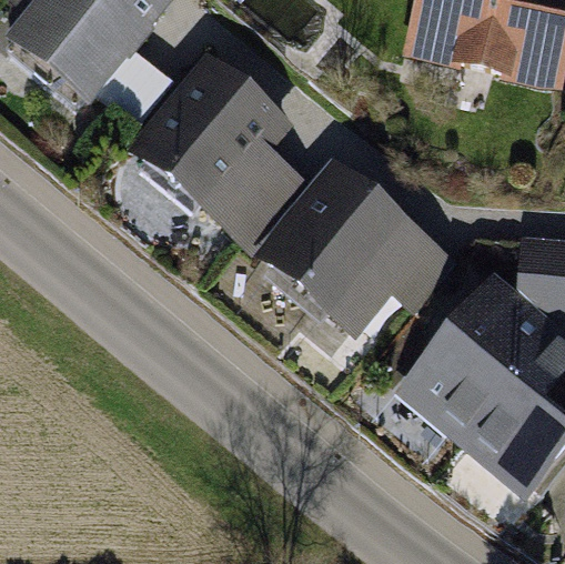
[(32,0),(3,37),(88,106),(173,0),(32,0)]
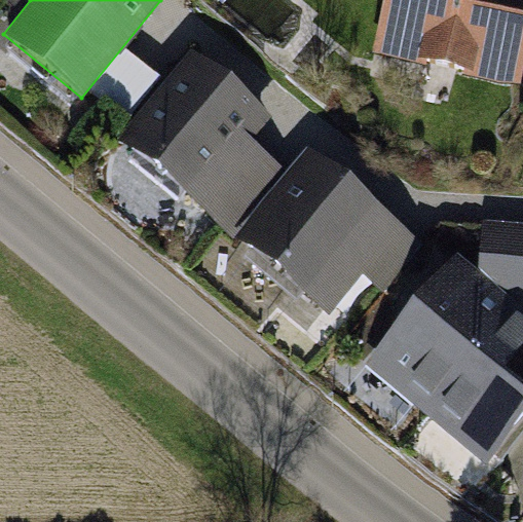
[(522,73),(522,0),(383,0),(372,51),(520,86),(522,73)]
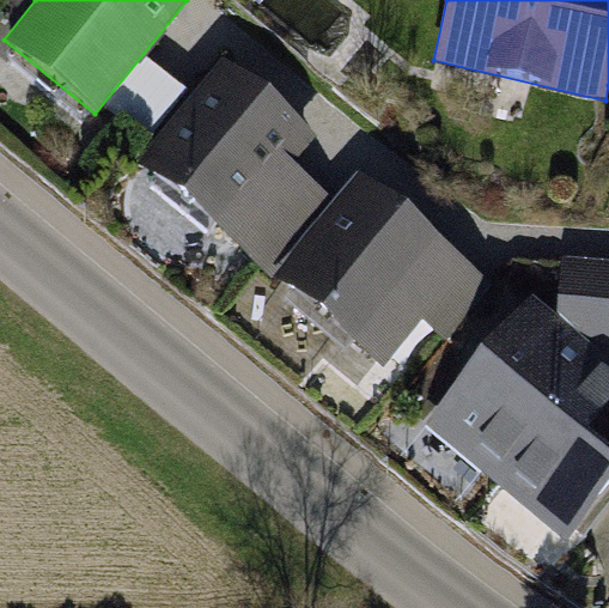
[(315,134),(220,55),(134,158),(268,269),(329,195),(291,164),(315,134)]
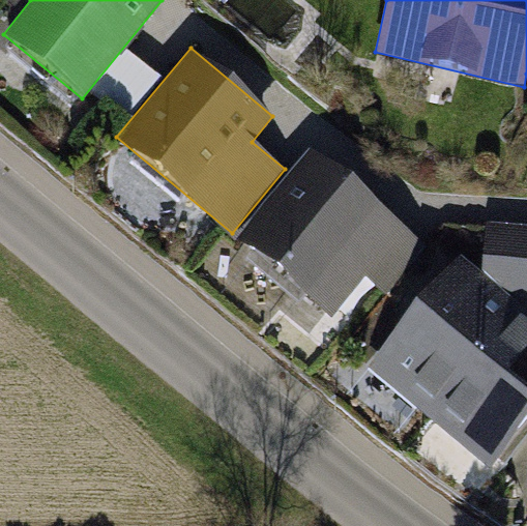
[(306,147),(233,238),(329,316),(363,274),(385,292),(426,243),(306,147)]
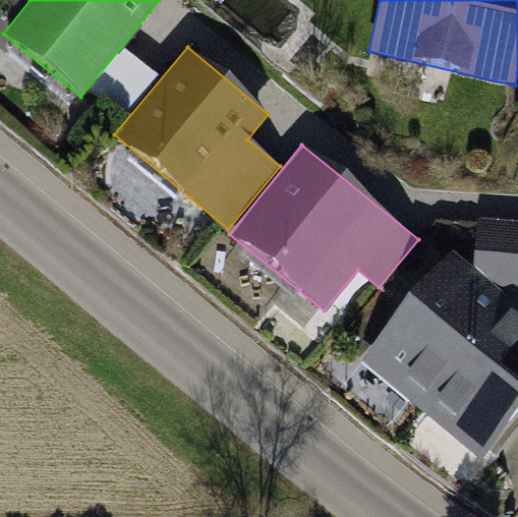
[(517,219),(476,216),(472,268),(507,297),(517,297),(517,219)]
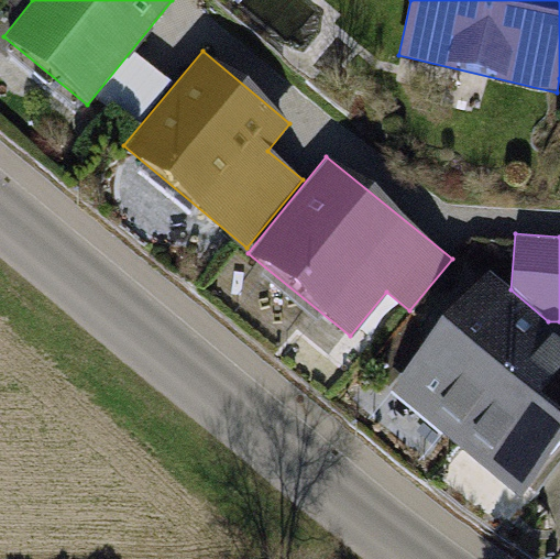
[(511,289),(489,271),(390,388),(519,496),(559,448),(559,330),(548,321),(511,289)]
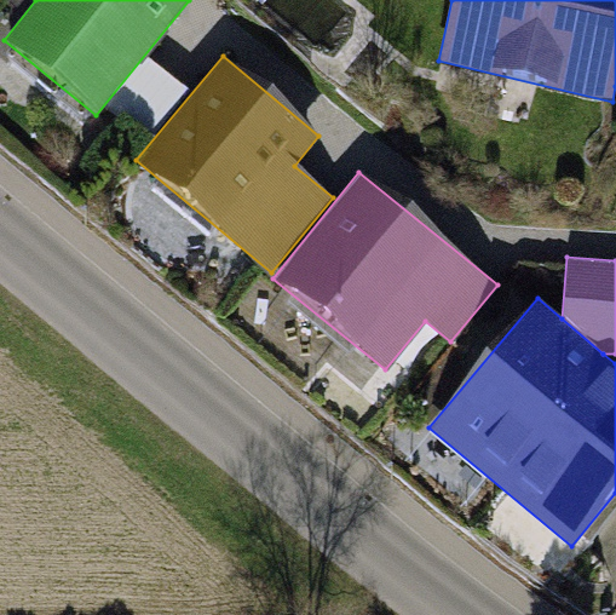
All buildings are outlined.
